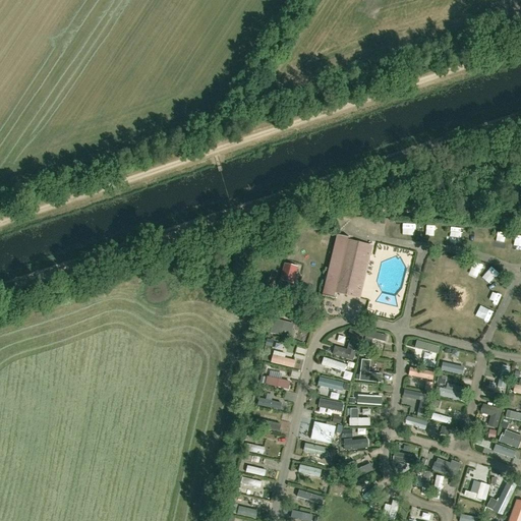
[(358,298),(367,262),(371,246),(346,240),(347,238),(350,239),(350,238),(336,235),(336,236),(323,295),(322,295),(322,296),(336,299),(333,298),(334,293),(358,298)]
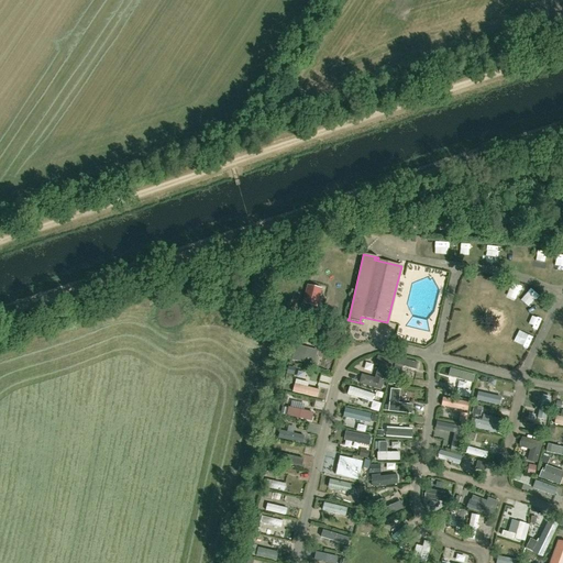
[(307,286),(302,304),(317,307),(320,289),(307,286)]
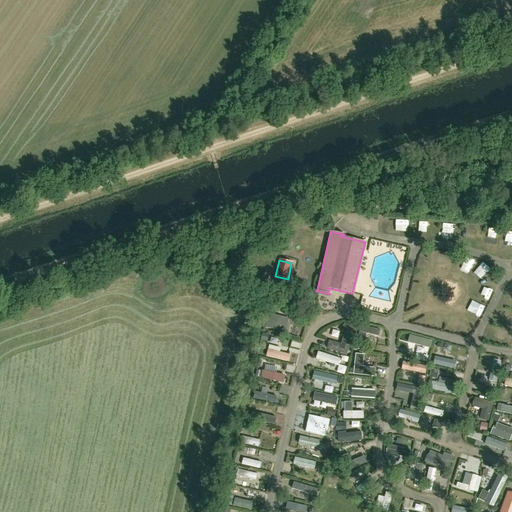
[(265,328),(288,333),(290,326),(286,325),(288,319),(268,314),(265,328)]
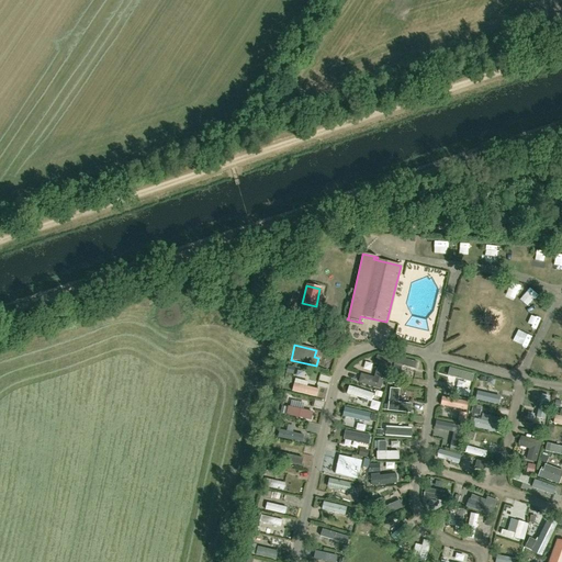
[(386,368),(389,369),(391,360),(378,357),(375,364),(378,366),(374,378),(361,374),(359,383),(380,389),(386,368)]
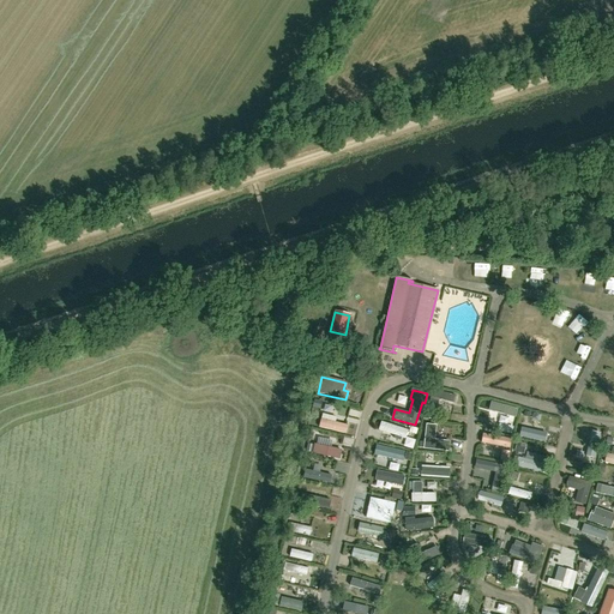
[(453,403),(456,396),(433,390),(429,408),(437,410),(439,399),(453,403)]
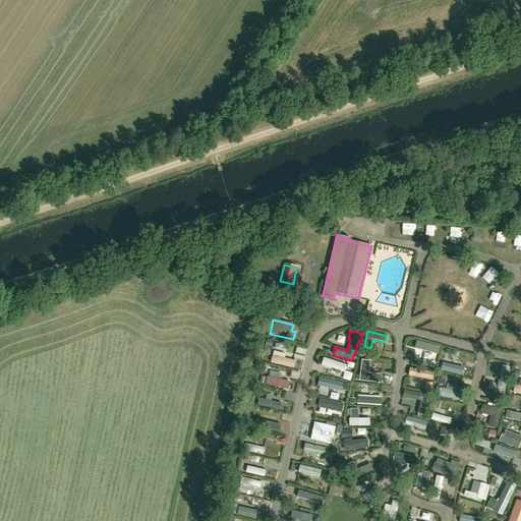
[(417,343),(416,349),(440,352),(441,345),(417,343)]
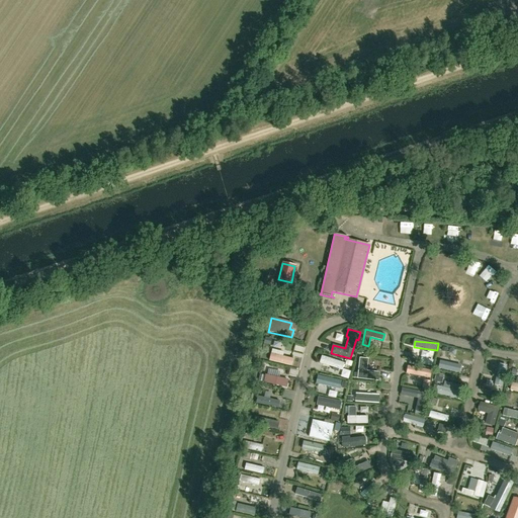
[(292,358),(282,356),(283,353),(272,350),(269,360),(290,365),(292,358)]
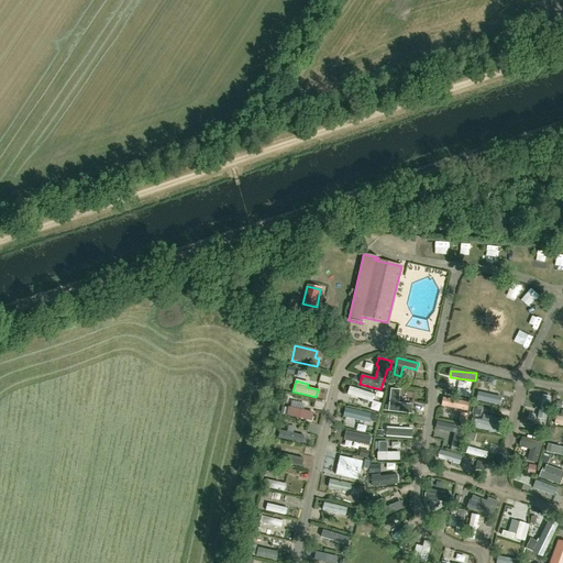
[(471,398),(472,392),(460,388),(457,395),(471,398)]
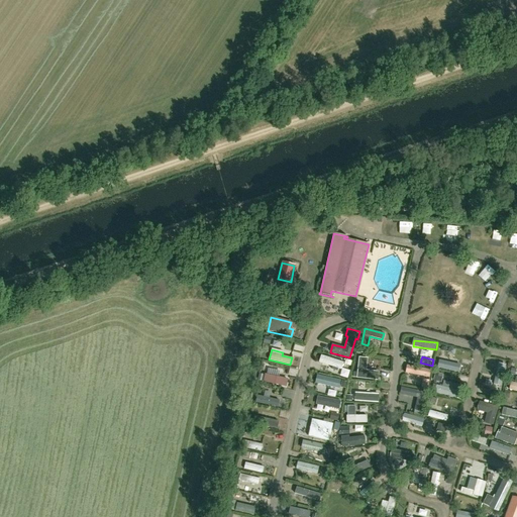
[(357,377),(378,379),(378,372),(366,371),(367,358),(359,358),(357,377)]
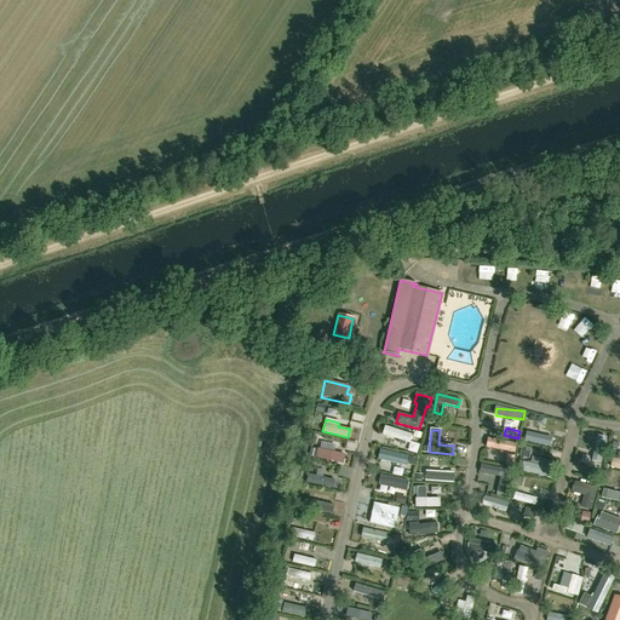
[(597,436),(596,465),(606,465),(607,437),(597,436)]
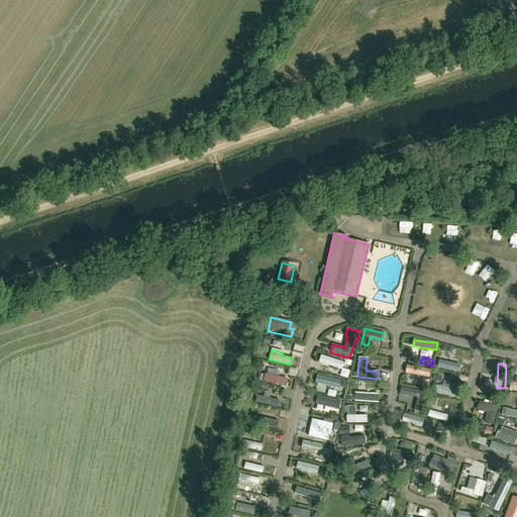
[(432,376),(432,369),(407,367),(406,375),(432,376)]
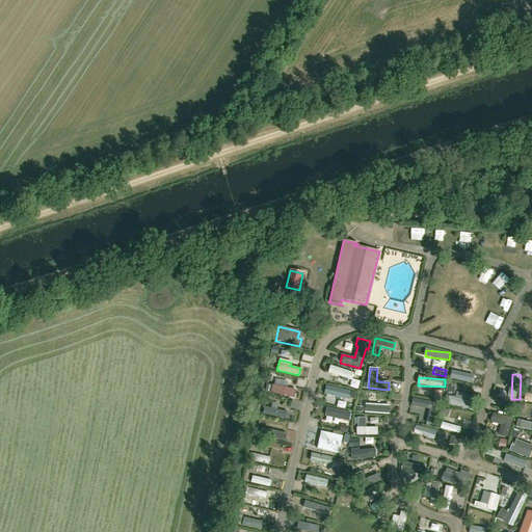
[(340,404),(340,400),(352,400),(352,390),(327,390),(327,403),(340,404)]
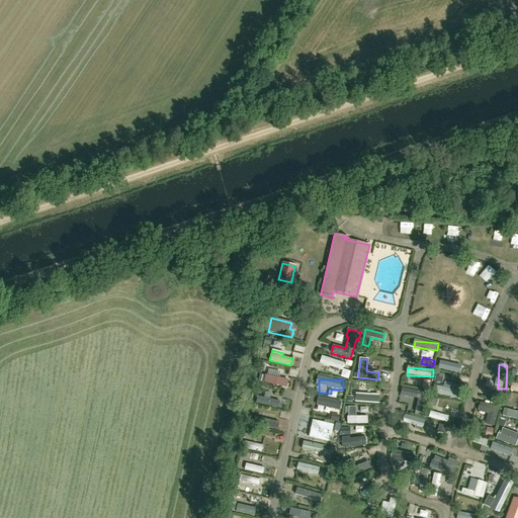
[(428,400),(429,393),(403,387),(402,395),(418,398),(416,411),(423,412),(426,399),(428,400)]
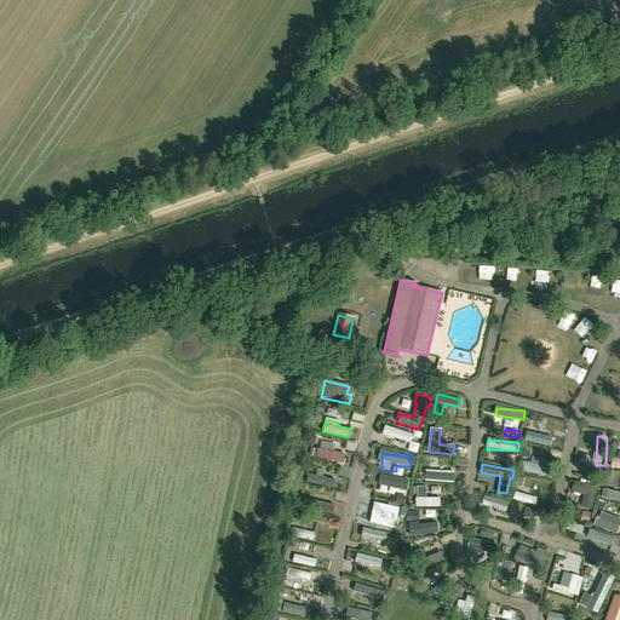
[(327,486),(328,480),(308,475),(306,482),(327,486)]
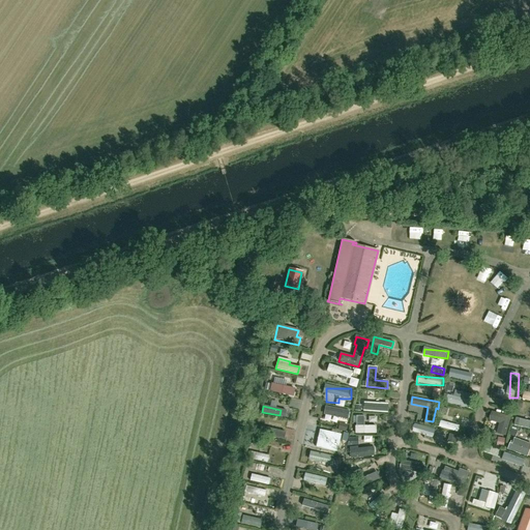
[(325,420),(337,423),(339,417),(350,420),(352,412),(328,407),(325,420)]
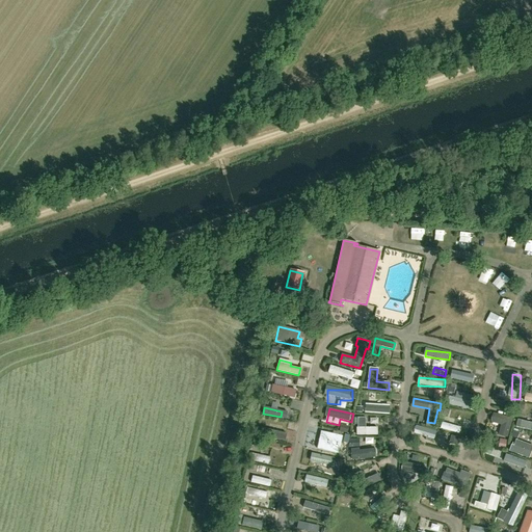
[(494,415),(491,422),(502,424),(499,434),(509,436),(513,420),(494,415)]
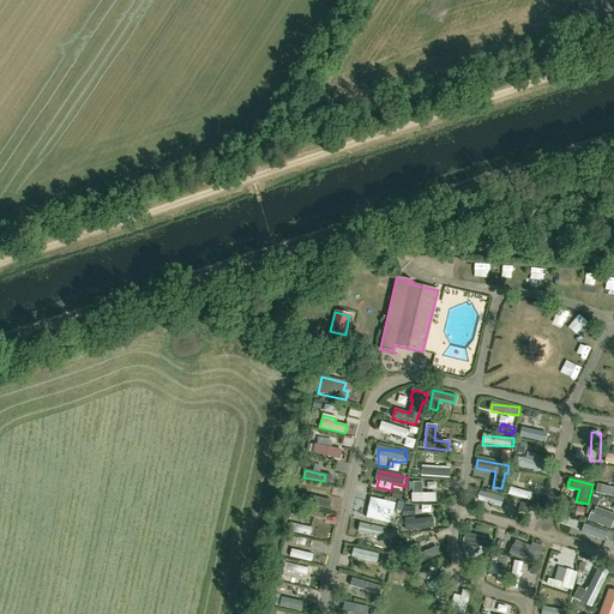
[(413,491),(413,494),(411,494),(411,503),(434,503),(434,494),(421,494),(421,482),(413,482),(413,491)]
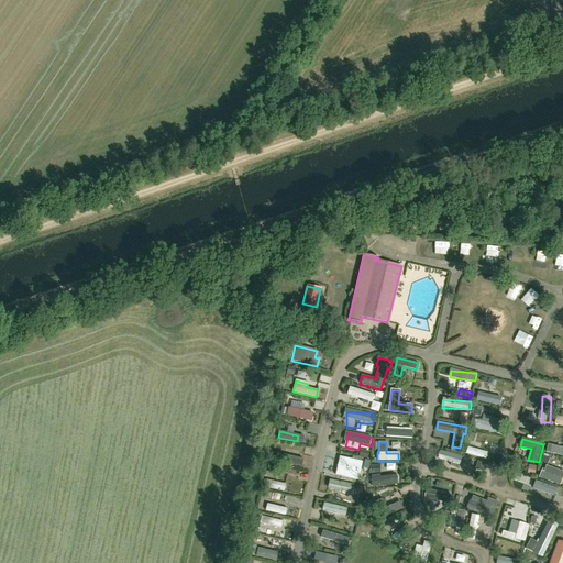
[(562,446),(549,444),(548,452),(562,454),(562,446)]
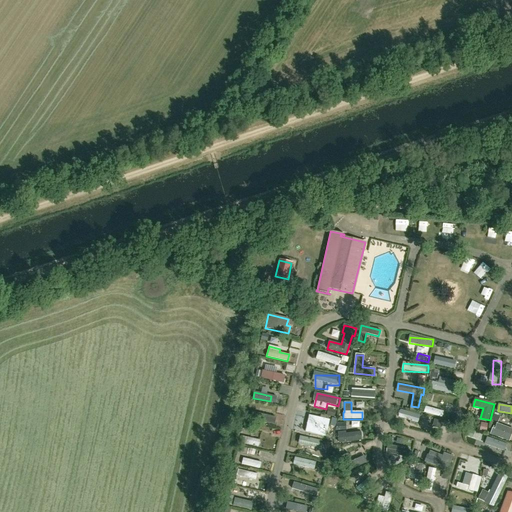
[(442,416),(444,410),(427,405),(425,411),(442,416)]
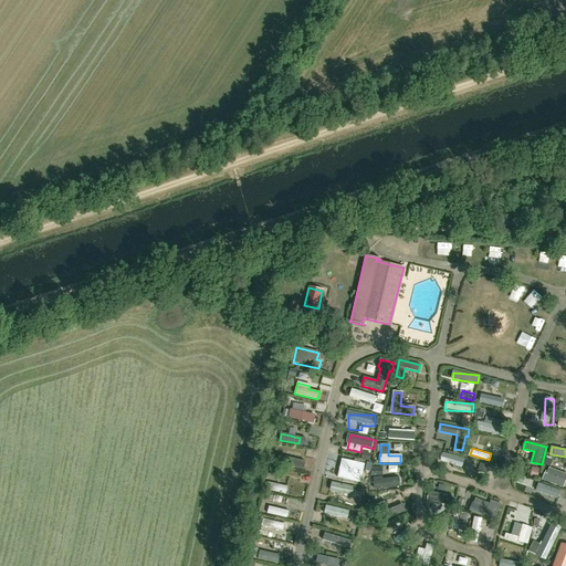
[(452,469),(458,470),(459,468),(461,468),(463,460),(442,453),(440,462),(453,465),(452,469)]
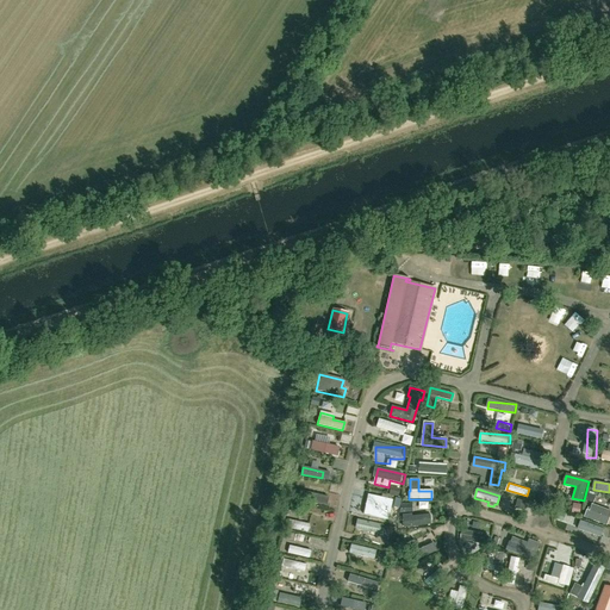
[(329,504),(330,493),(303,492),(303,503),(329,504)]
